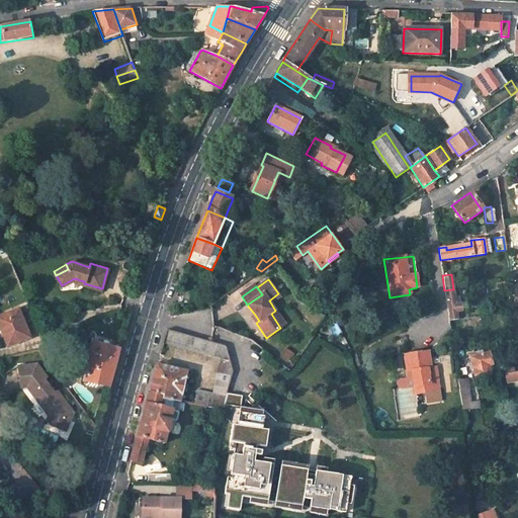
[(456,311),(461,310),(459,303),(455,303),(453,289),(444,290),(449,321),(457,320),(456,311)]
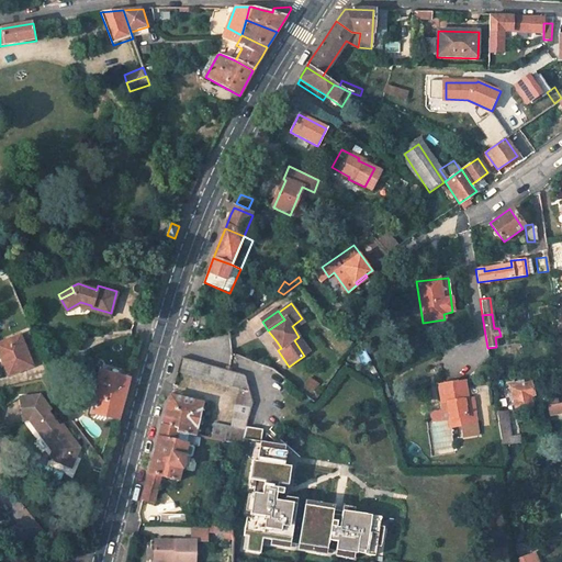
[(302,318),(292,326),(294,329),(305,322),(302,318)]
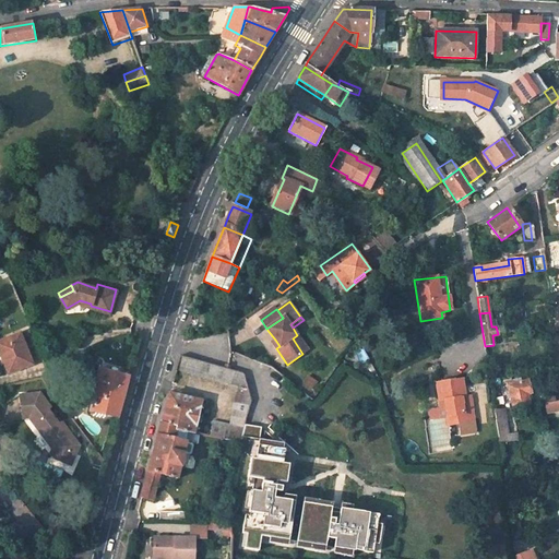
[(22,333),(0,343),(0,345),(3,354),(4,353),(9,361),(7,364),(9,367),(11,367),(12,371),(11,373),(36,365),(22,333)]
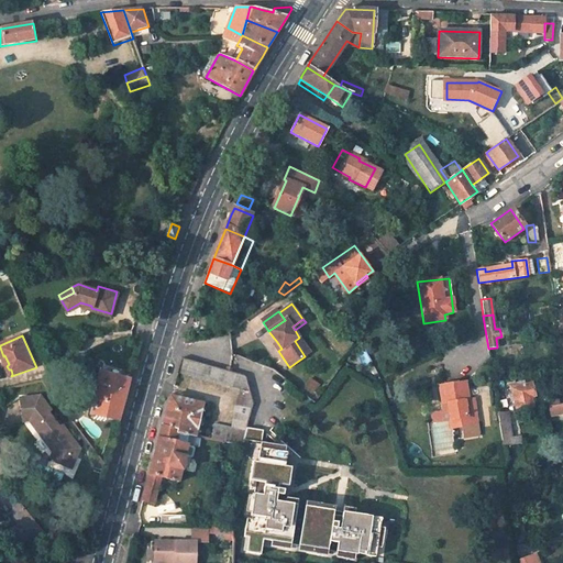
[(295,341),(305,356),(310,353),(299,338),(295,341)]
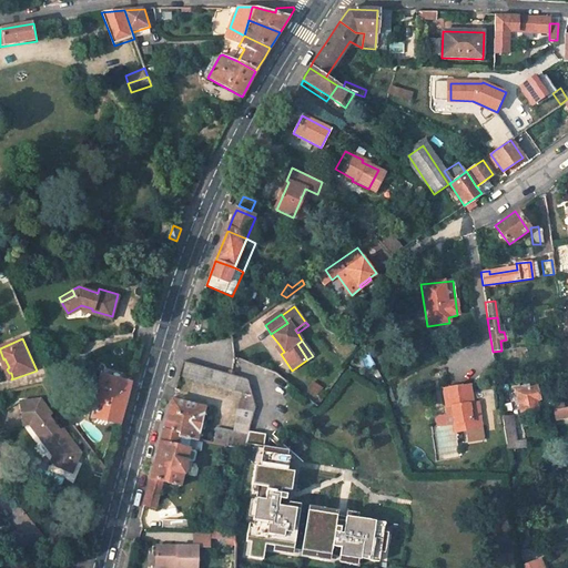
[(247,379),(183,363),(179,377),(241,395),(231,434),(214,428),(210,444),(245,449),(250,430),(255,408),(247,379)]
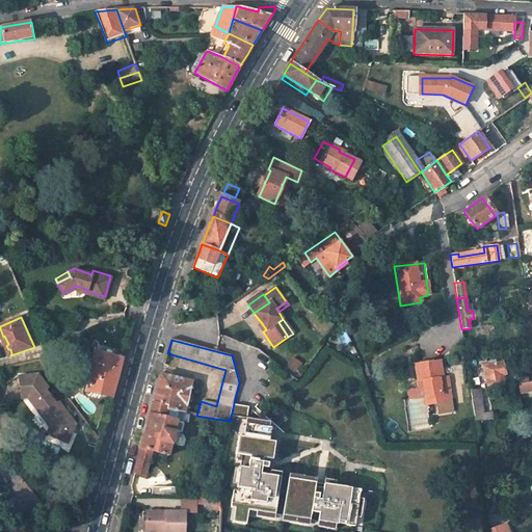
[(87,375),(85,374),(84,381),(89,382),(88,390),(112,395),(116,378),(122,357),(95,349),(91,361),(89,361),(87,367),(89,368),(87,375)]
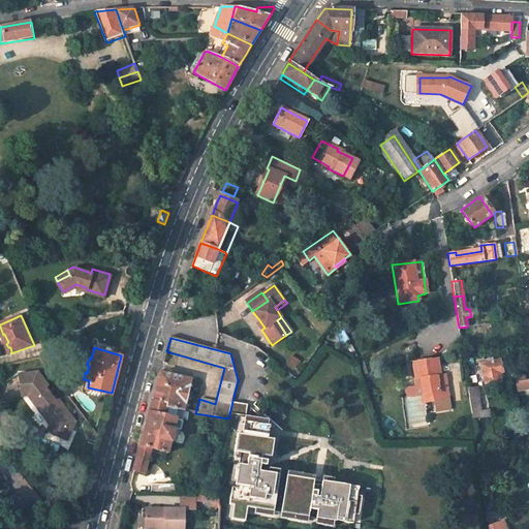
[(479,371),(480,377),(484,376),(486,386),(502,383),(499,373),(503,372),(499,360),(492,362),(491,358),(484,360),(484,364),(479,365),(481,371),(479,371)]
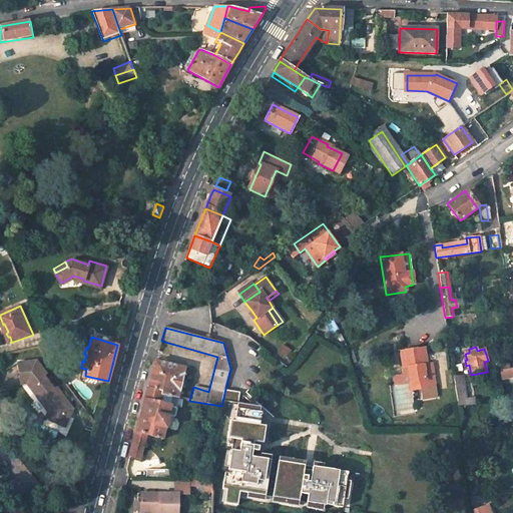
[(409,368),(412,391),(436,388),(432,365),(427,365),(425,350),(401,353),(403,369),(409,368)]
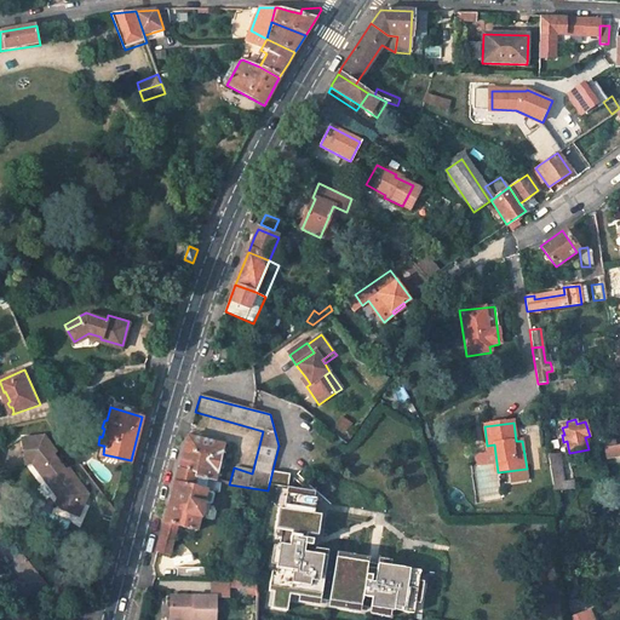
[(46,435),(22,437),(24,463),(30,461),(53,491),(57,488),(63,495),(59,504),(58,506),(78,515),(84,501),(78,499),(84,487),(75,475),(72,477),(65,469),(53,452),(56,451),(46,435)]
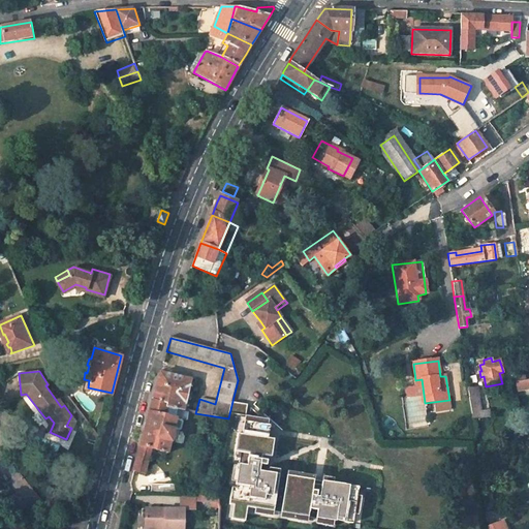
[(159,375),(152,402),(165,405),(165,408),(181,410),(189,381),(160,373),(159,375)]
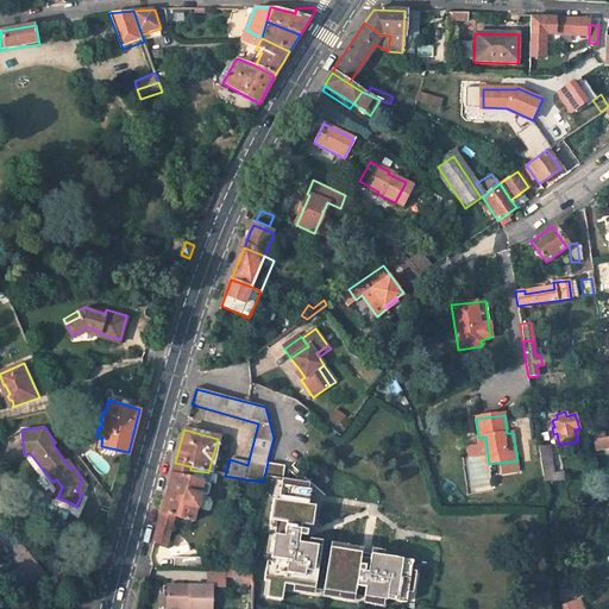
[(478,438),(482,465),(489,464),(485,437),(478,438)]
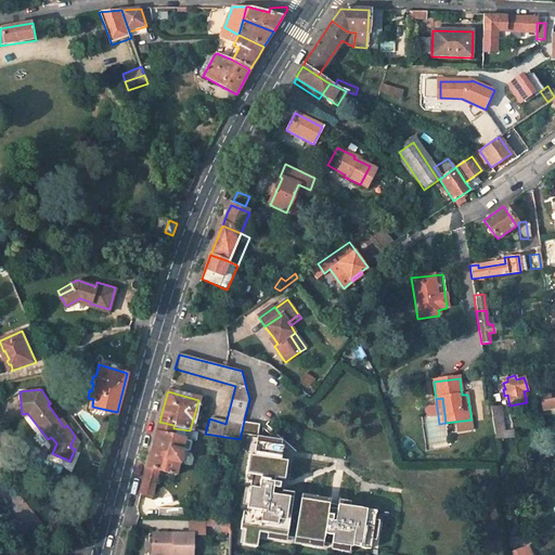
[(554,398),(541,401),(542,411),(554,409),(554,398)]
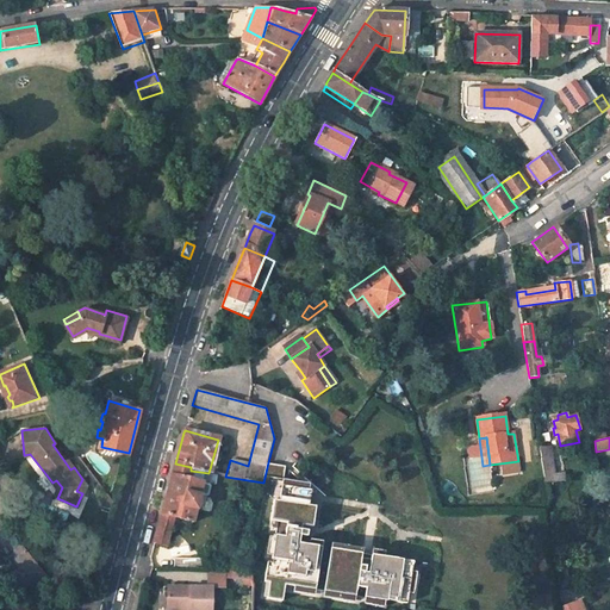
[(554,481),(549,447),(540,448),(545,483),(554,481)]
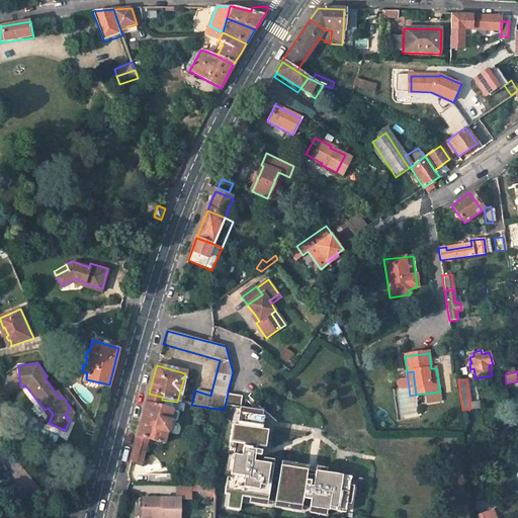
[(241,394),(228,393),(224,410),(222,419),(220,428),(233,429),(232,441),(236,441),(234,453),(236,453),(232,477),(229,477),(227,493),(231,493),(229,507),(242,509),(243,496),(254,498),(269,500),(275,463),(257,460),(258,454),(264,455),(264,449),(258,448),(259,445),(268,446),(270,429),(264,428),(266,415),(239,411),(241,394)]
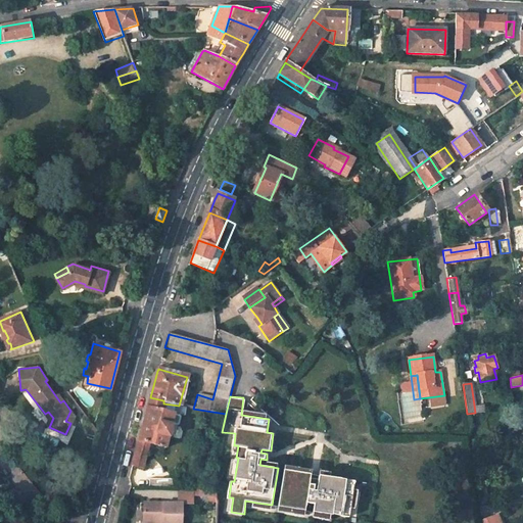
[(174,416),(174,415),(161,411),(163,403),(163,400),(150,397),(142,426),(132,467),(142,470),(149,445),(164,448),(170,427),(175,428),(178,426),(179,419),(178,417),(174,416)]
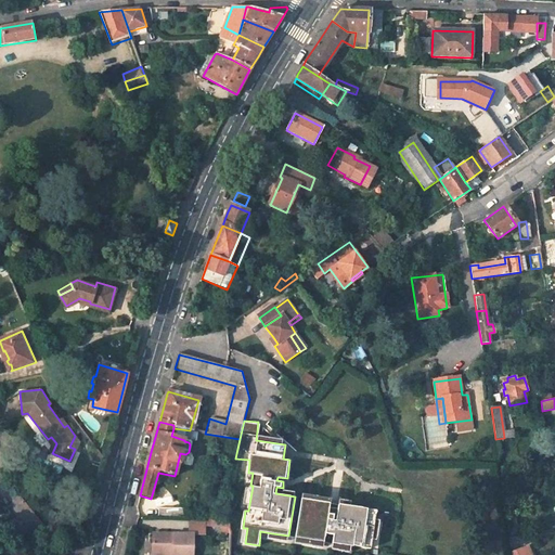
[(237,449),(240,439),(205,434),(202,433),(199,442),(237,449)]
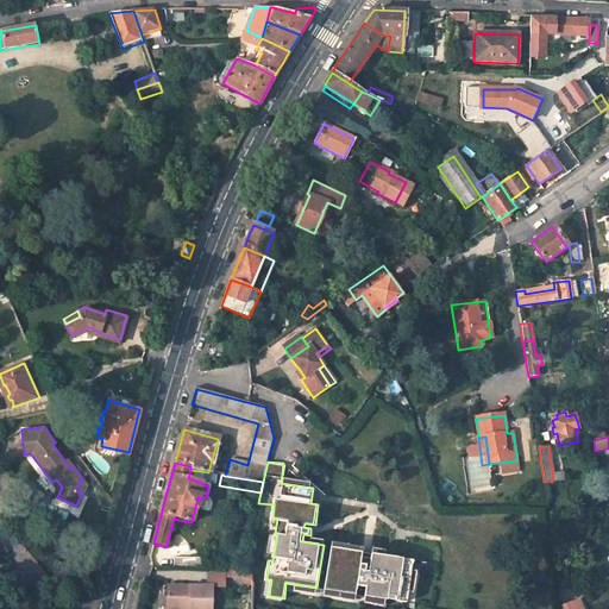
[(365,546),(333,541),(326,589),(357,594),(358,585),(368,586),(365,596),(390,598),(408,601),(415,559),(387,554),(387,548),(375,547),(371,571),(368,571),(369,564),(363,563),(365,546)]
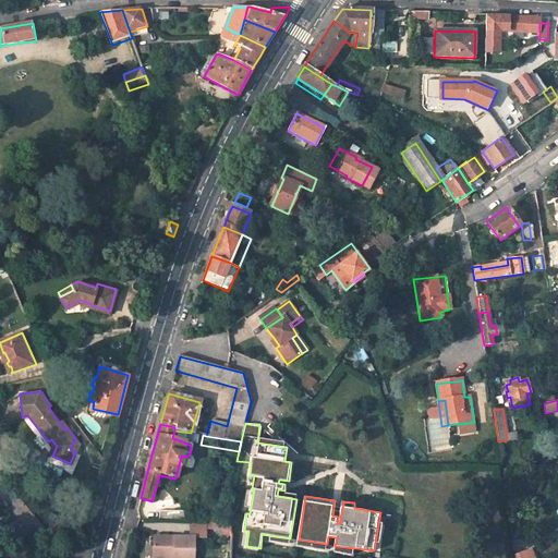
[(509,514),(514,514),(517,513),(516,506),(508,507),(509,514)]
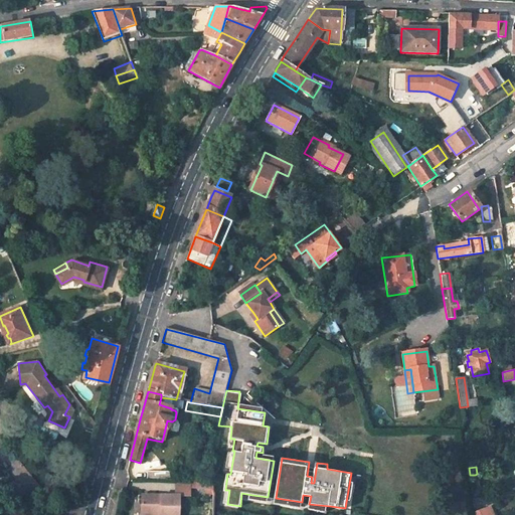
[(187,468),(147,469),(147,479),(187,479),(187,468)]
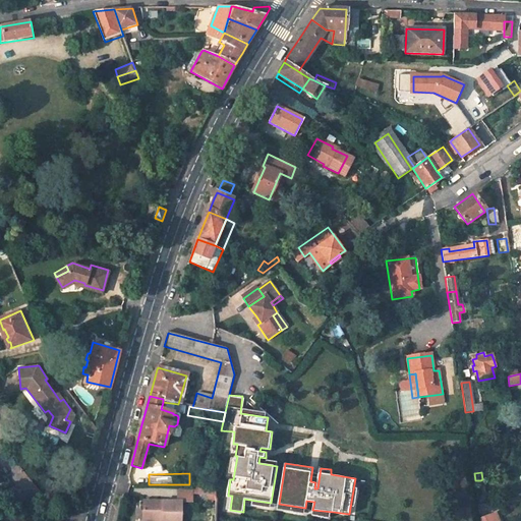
[(488,499),(487,495),(482,496),(480,480),(475,480),(478,500),(488,499)]
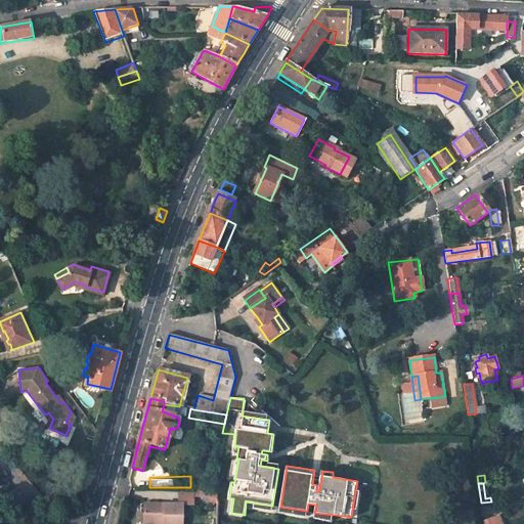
[(180,504),(180,488),(167,487),(166,503),(180,504)]
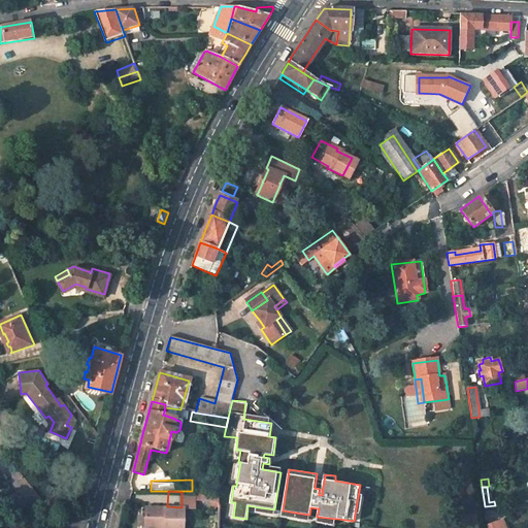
[(184,527),(185,507),(182,507),(167,506),(145,505),(144,524),(164,525),(163,527),(184,527)]
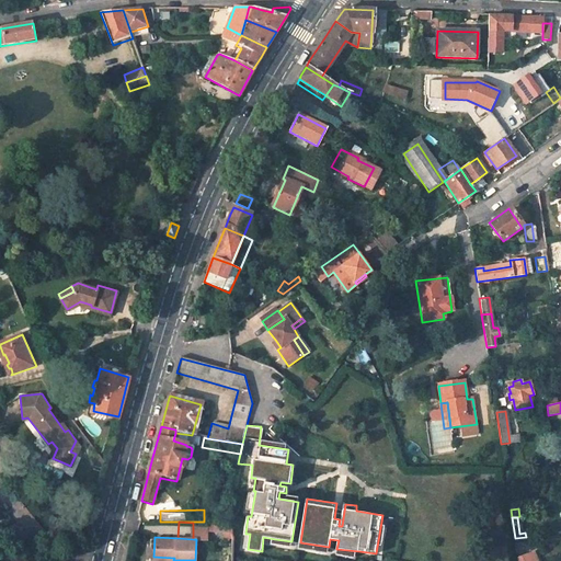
[(537,560),(536,550),(522,551),(523,560),(537,560)]
